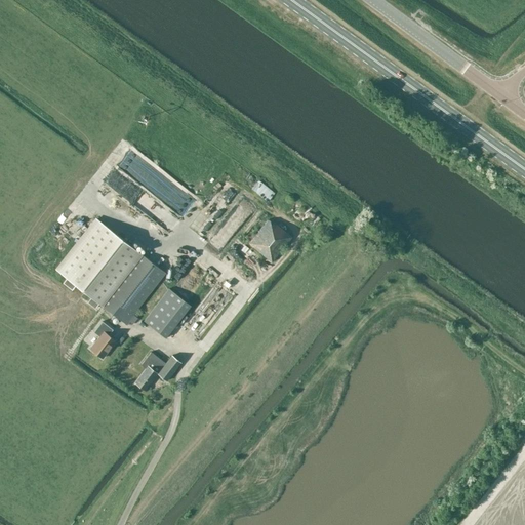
[(147,182),(166,192),(168,189),(164,187),(167,182),(162,178),(165,172),(153,166),(155,161),(146,156),(136,170),(148,176),(150,173),(152,174),(147,182)]
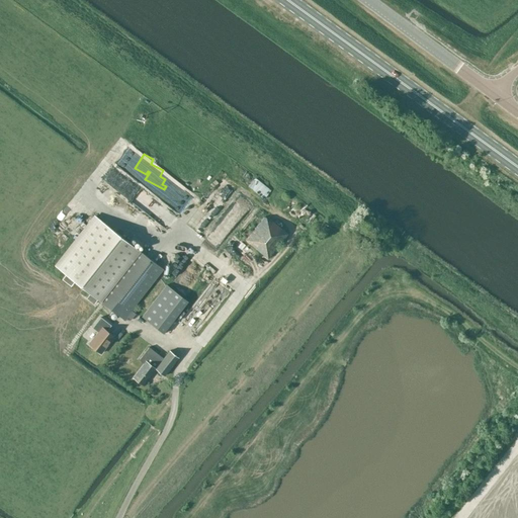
[(255,179),(249,186),(264,198),(270,191),(255,179)]
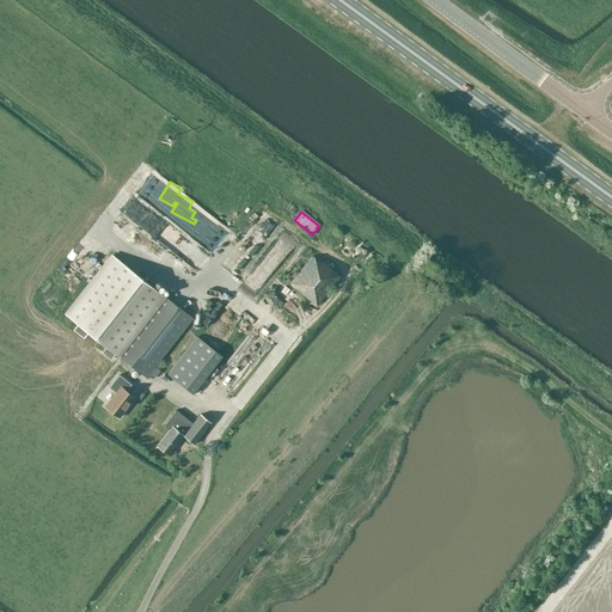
[(200,263),(210,251),(188,231),(177,243),(200,263)]
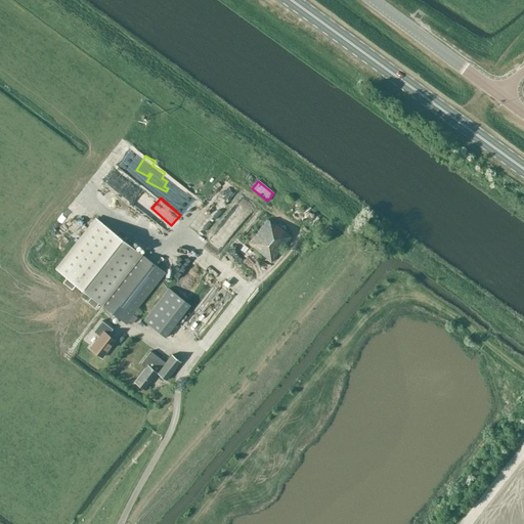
[(150,225),(154,220),(133,209),(130,214),(150,225)]
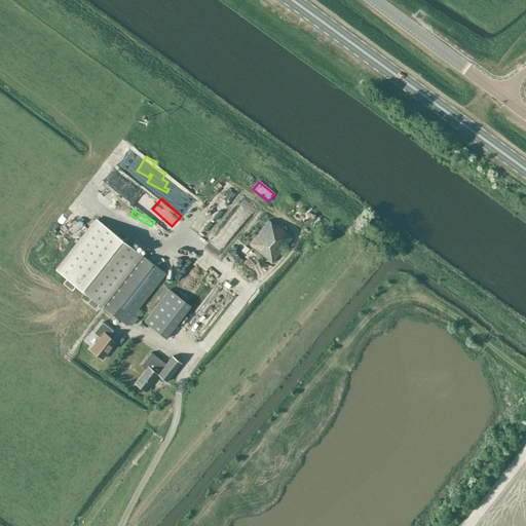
[(201,226),(198,225),(197,228),(209,230),(211,220),(203,218),(201,226)]
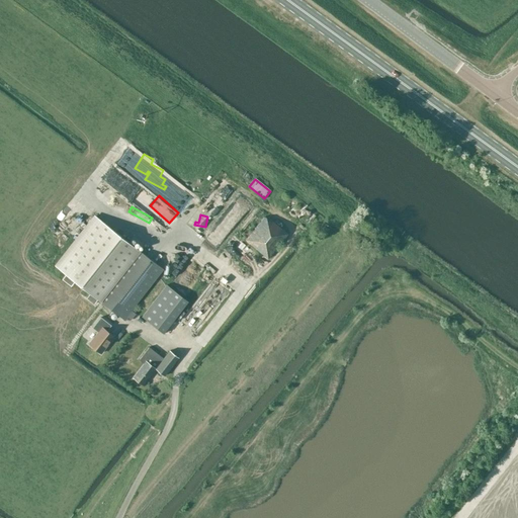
[(94,304),(98,299),(124,321),(127,317),(131,319),(136,314),(131,310),(163,269),(95,216),(56,266),(68,275),(64,280),(73,287),(77,282),(90,293),(86,297),(94,304)]
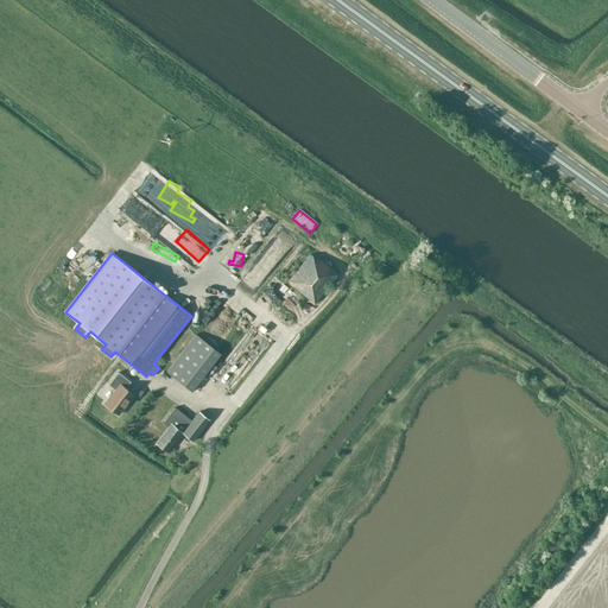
[(264,280),(278,261),(267,253),(253,271),(264,280)]
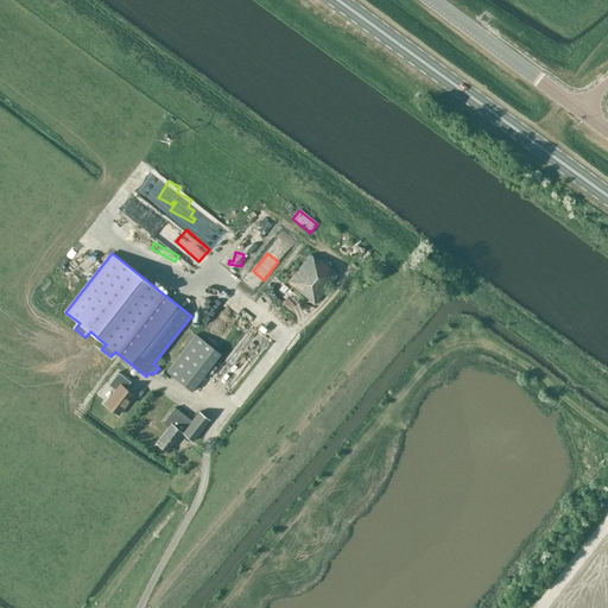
[(311,254),(289,282),(315,303),(339,274),(320,259),(318,260),(311,254)]
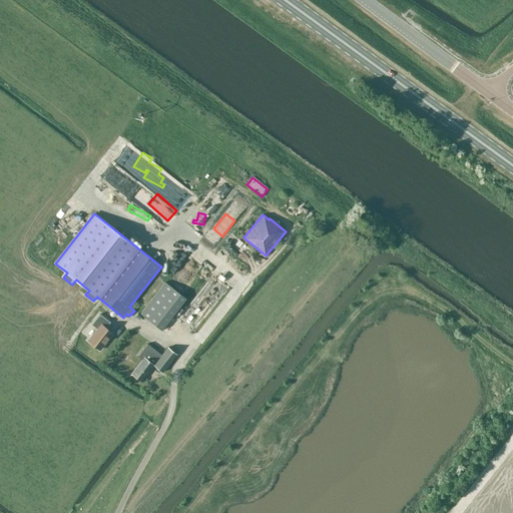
[(212,273),(182,316),(200,329),(231,287),(212,273)]
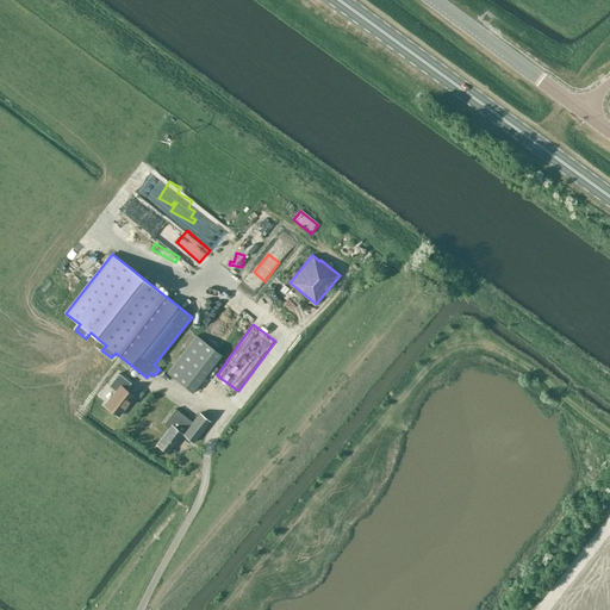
[(167,373),(192,392),(222,355),(197,335),(167,373)]
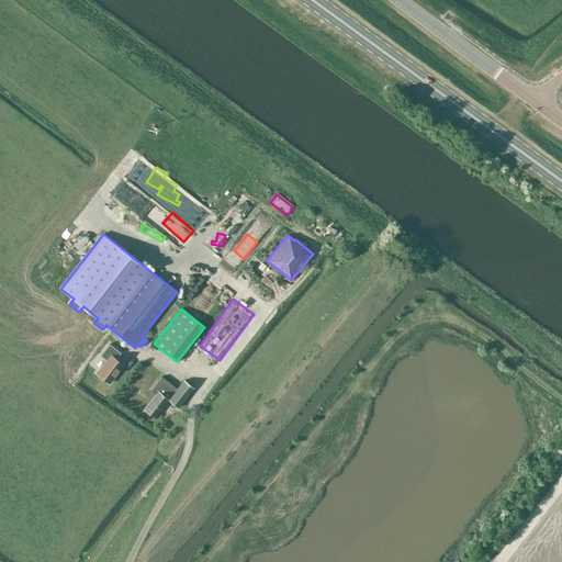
[(121,352),(110,344),(100,356),(107,360),(97,373),(110,383),(124,364),(115,359),(121,352)]
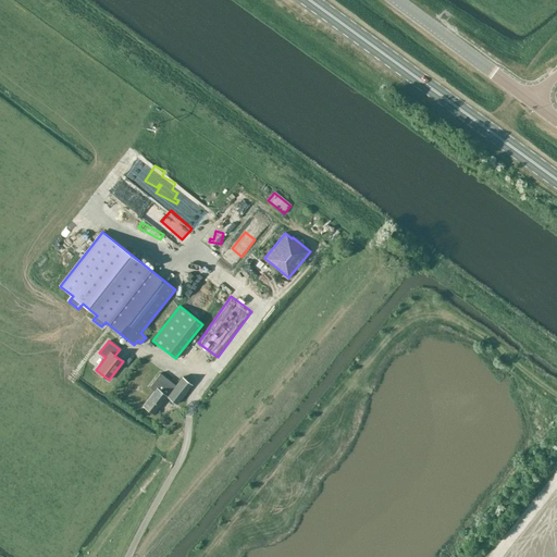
[(192,384),(182,376),(175,385),(160,373),(149,386),(155,391),(144,405),(153,413),(166,396),(176,404),(192,384)]
